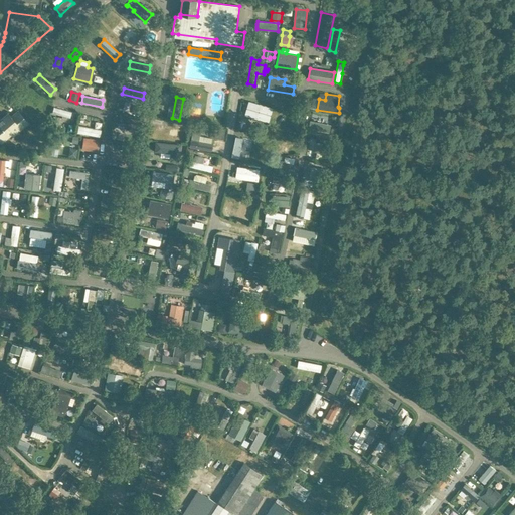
[(249,102),(245,116),(268,122),(271,108),(249,102)]
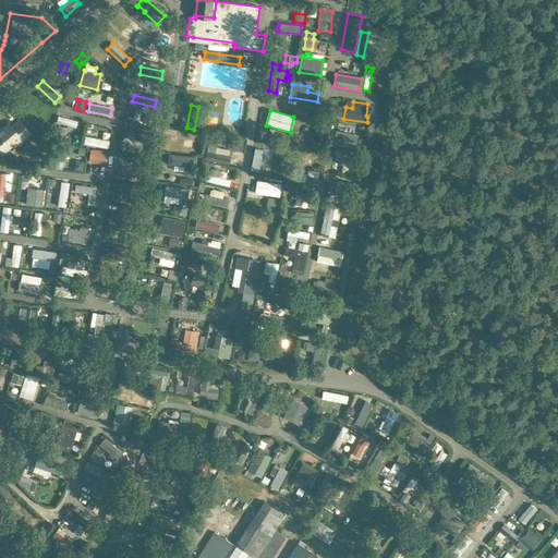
[(58,116),(57,122),(68,125),(67,129),(72,130),(73,126),(75,128),(77,121),(58,116)]
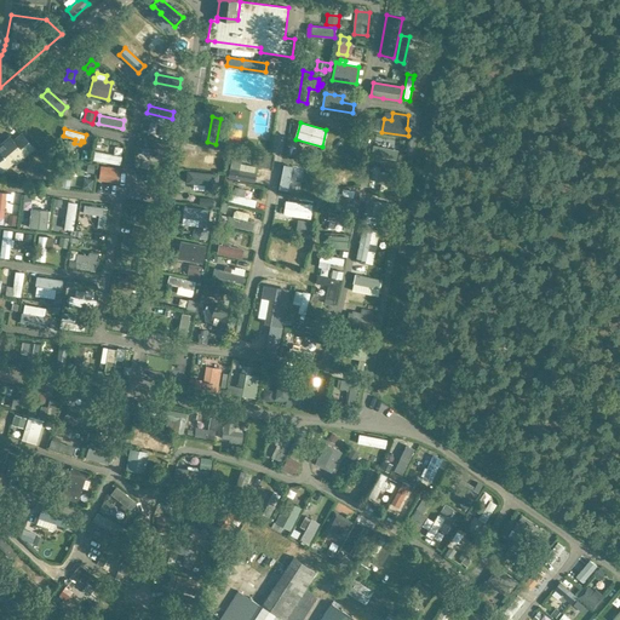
[(34,148),(29,143),(21,135),(13,141),(10,137),(0,144),(0,170),(1,172),(21,155),(23,158),(34,148)]
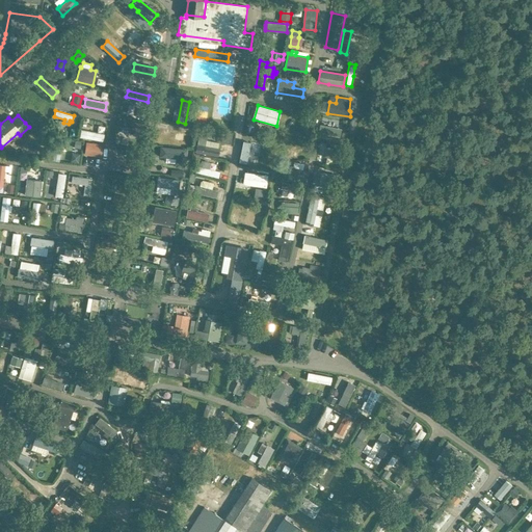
[(118,120),(117,125),(122,126),(122,127),(134,129),(133,135),(141,137),(143,124),(118,120)]
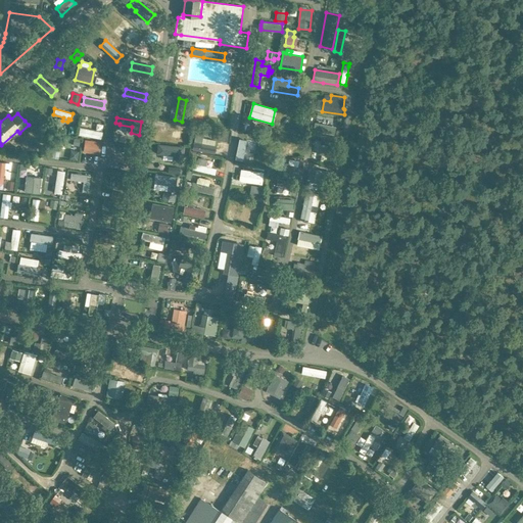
[(316,124),(314,131),(334,135),(336,127),(316,124)]
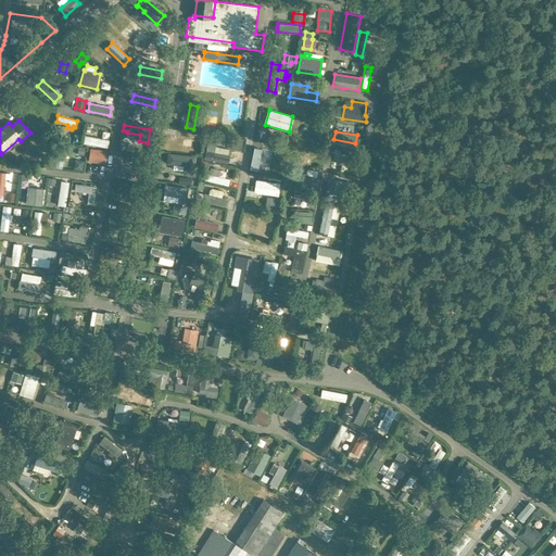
[(85,136),(84,143),(106,148),(109,140),(85,136)]
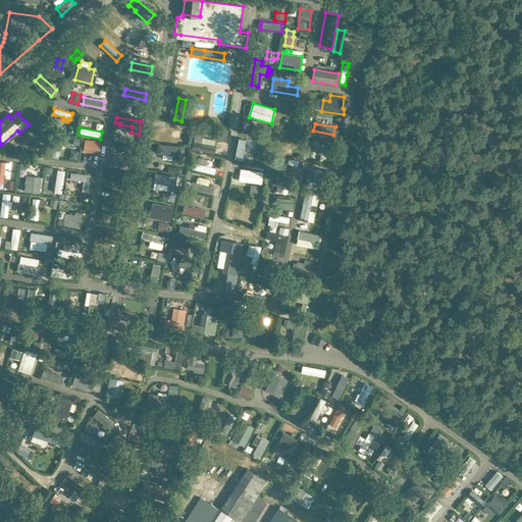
[(194,142),(192,149),(213,153),(215,146),(201,143),(203,131),(196,129),(194,142)]
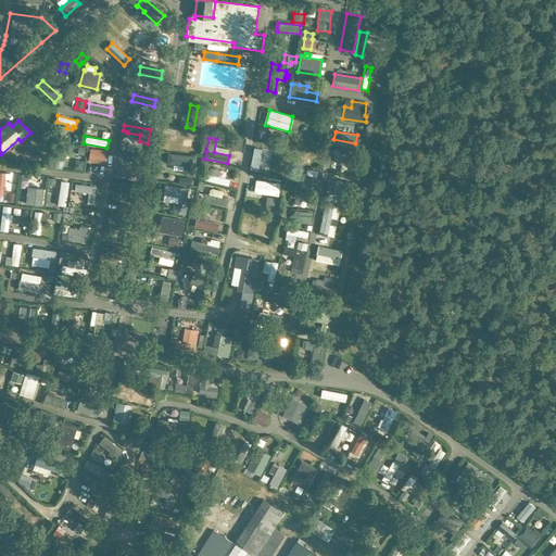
[(234,140),(232,149),(241,150),(242,141),(234,140)]
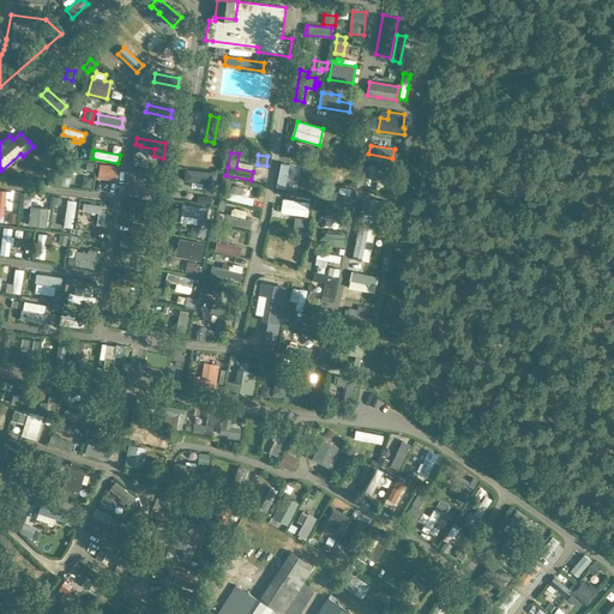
[(65,158),(60,185),(68,186),(71,173),(72,168),(73,161),(65,158)]
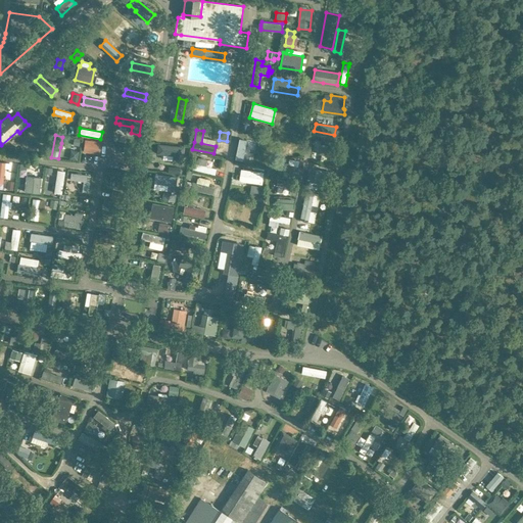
[(239,140),(235,158),(242,160),(246,141),(239,140)]
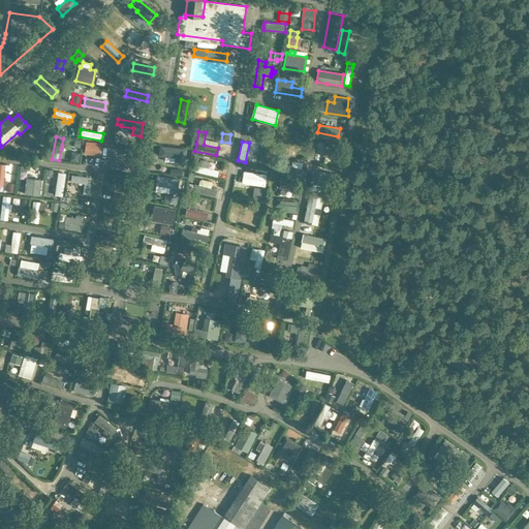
[(159,152),(159,155),(159,156),(163,156),(164,156),(165,156),(176,157),(175,162),(175,165),(184,166),(185,149),(160,147),(160,151),(159,152)]
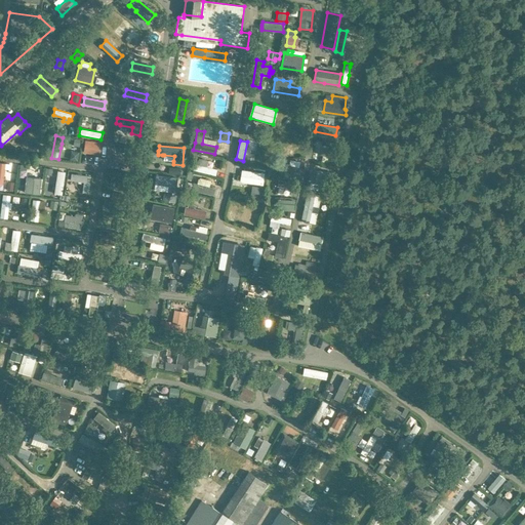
[(322,147),(320,155),(328,156),(327,165),(334,166),(337,150),(322,147)]
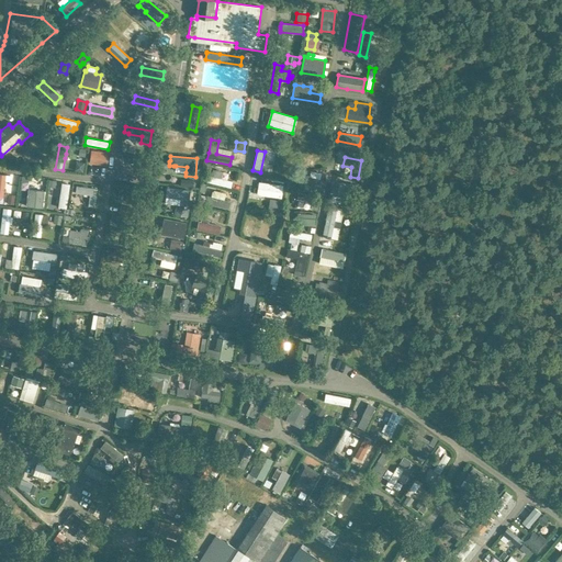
[(209,176),(206,182),(231,188),(232,181),(221,179),(222,172),(213,170),(211,177),(209,176)]
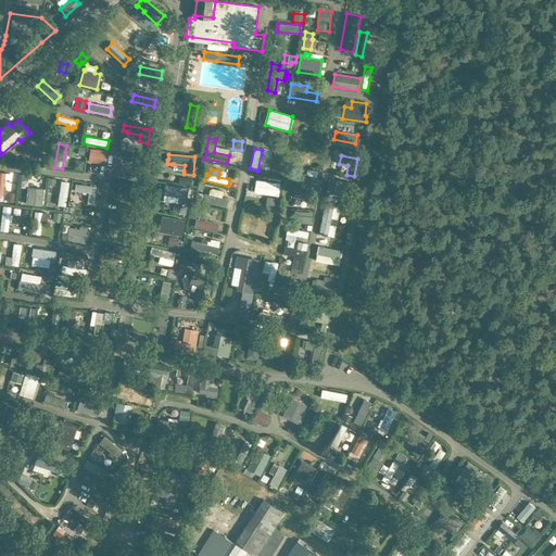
[(304,175),(301,188),(318,192),(319,188),(318,187),(320,179),(316,178),(317,172),(308,169),(306,176),(304,175)]
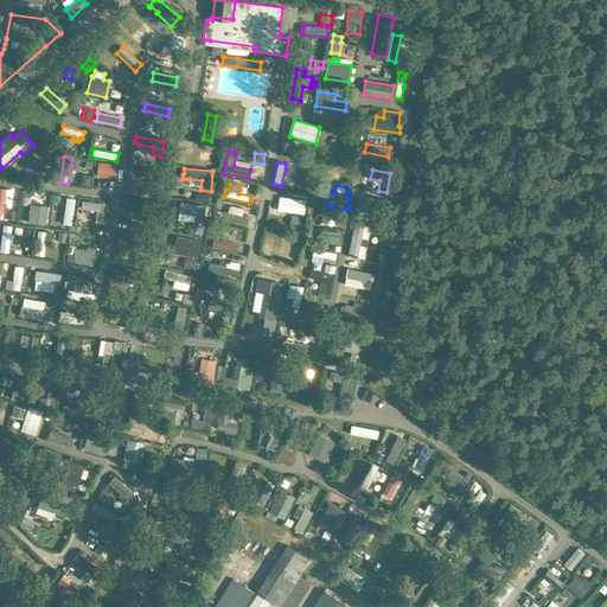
[(280,197),(279,204),(305,208),(306,200),(280,197)]
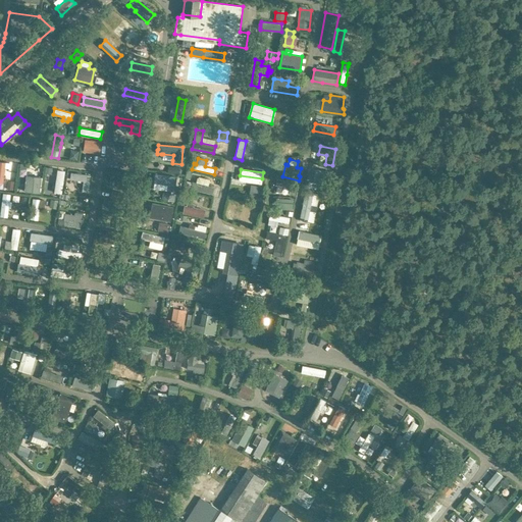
[(315,169),(313,180),(320,181),(329,183),(330,175),(331,171),(315,169)]
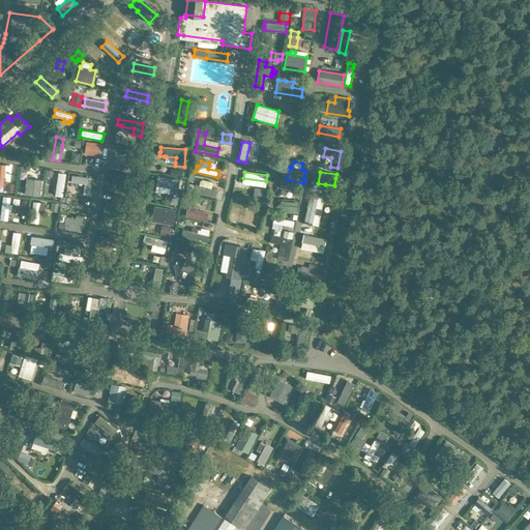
[(58,174),(55,196),(62,197),(65,175),(58,174)]
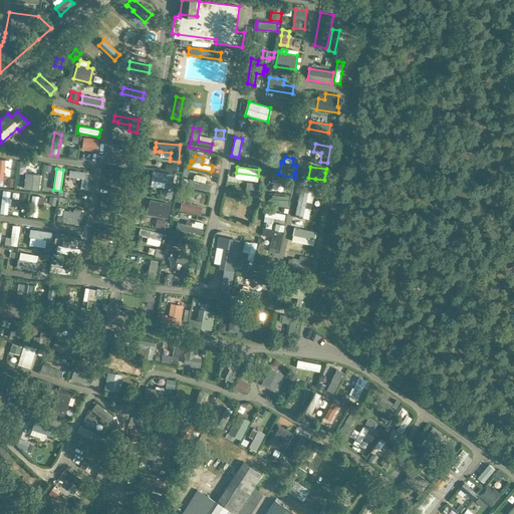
[(109,170),(108,177),(117,179),(116,185),(129,187),(130,181),(131,181),(132,174),(115,171),(109,170)]
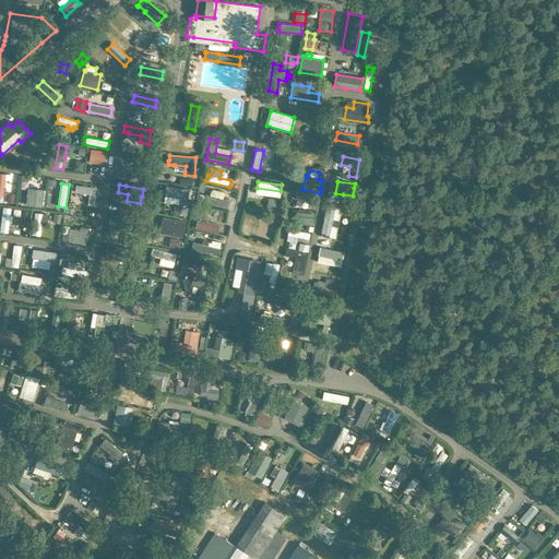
[(75,186),(75,192),(88,194),(87,203),(94,204),(96,188),(75,186)]
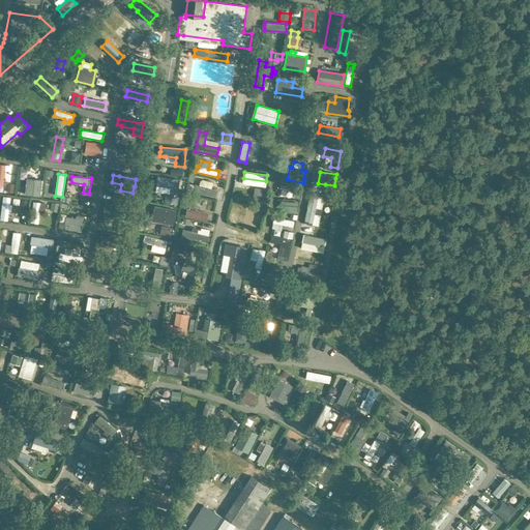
[(157,177),(156,185),(166,186),(170,187),(170,194),(177,195),(179,180),(157,177)]
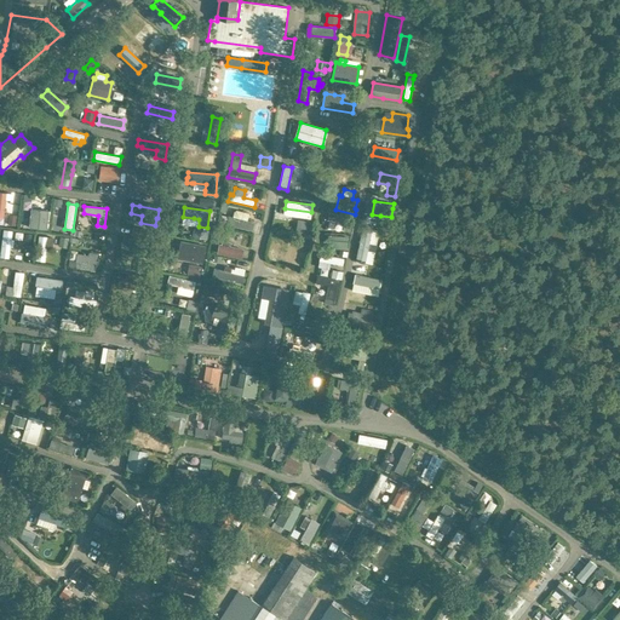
[(29,225),(29,228),(47,229),(49,211),(32,208),(32,211),(29,225)]
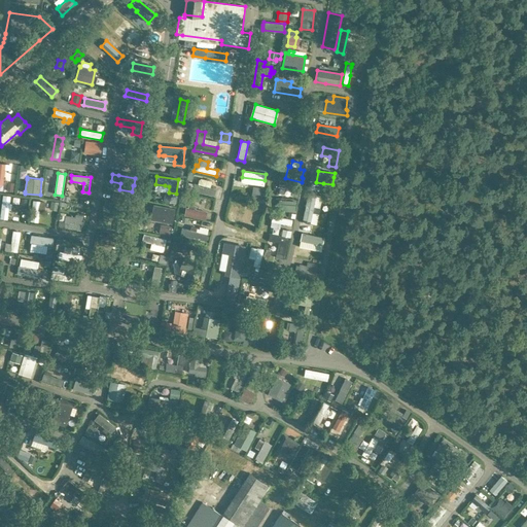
[(195,183),(192,191),(214,197),(215,188),(210,187),(211,181),(201,179),(199,180),(198,184),(195,183)]
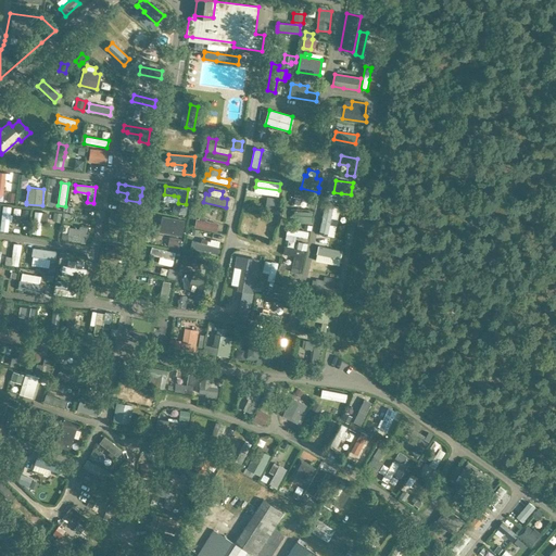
[(295,191),(294,198),(308,200),(307,206),(314,207),(317,194),(311,192),(311,194),(295,191)]
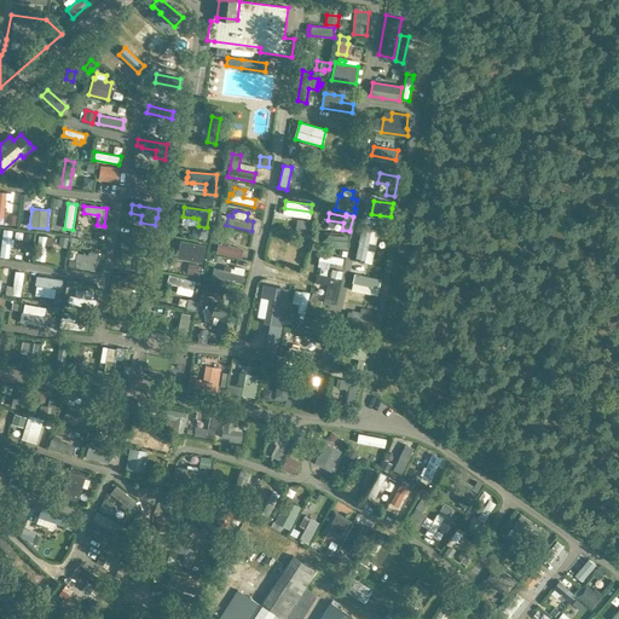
[(299,232),(298,238),(306,241),(307,233),(310,223),(300,220),(299,232)]
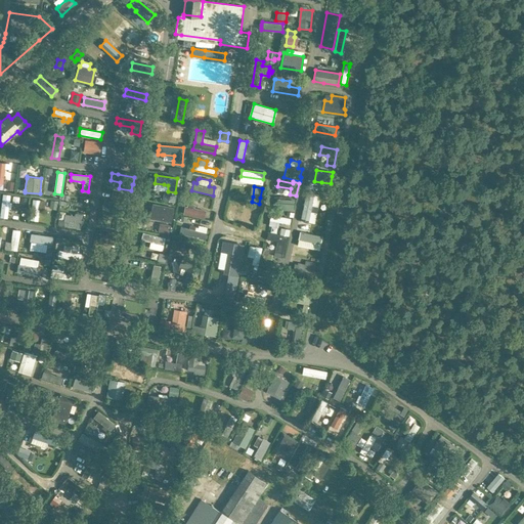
[(183,192),(182,200),(189,202),(190,194),(183,192)]
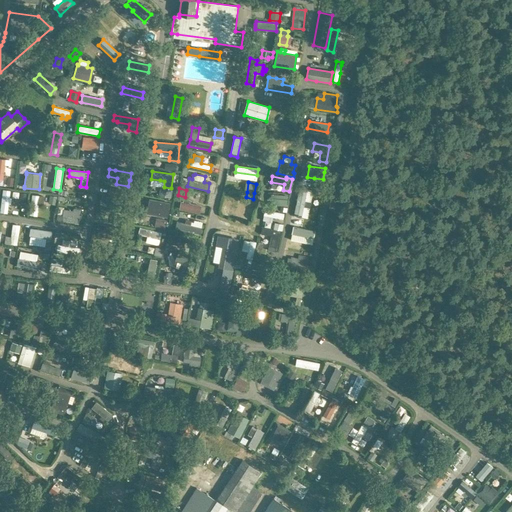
[(294,213),(294,216),(301,217),(307,189),(299,188),(294,213)]
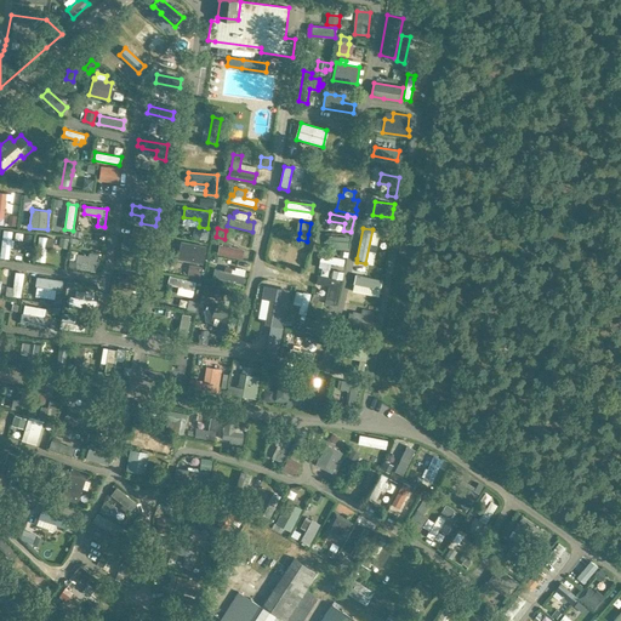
[(4,231),(0,254),(0,256),(9,258),(12,232),(4,231)]
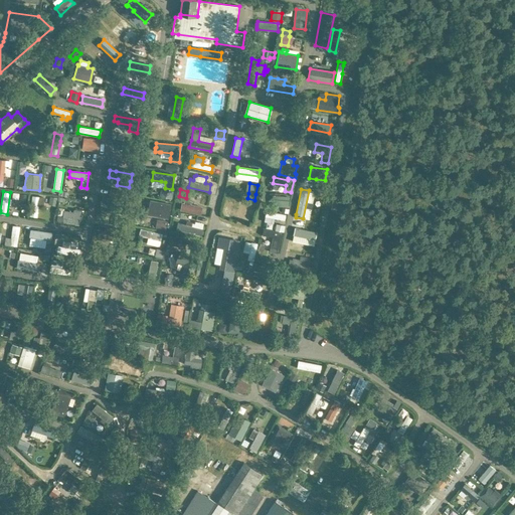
[(32,196),(29,216),(37,217),(38,206),(39,197),(32,196)]
